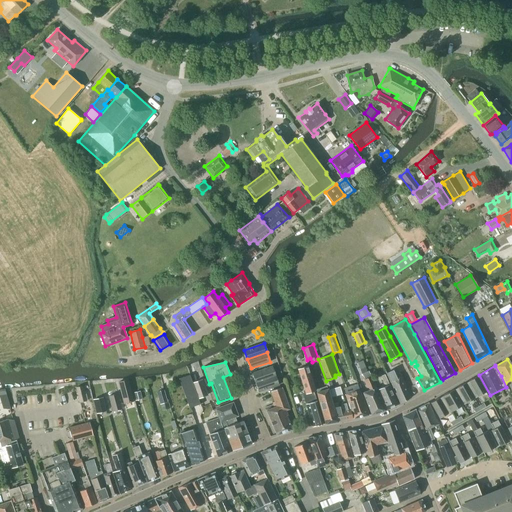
[(255,382),(275,376),(272,366),(252,373),(255,382)]
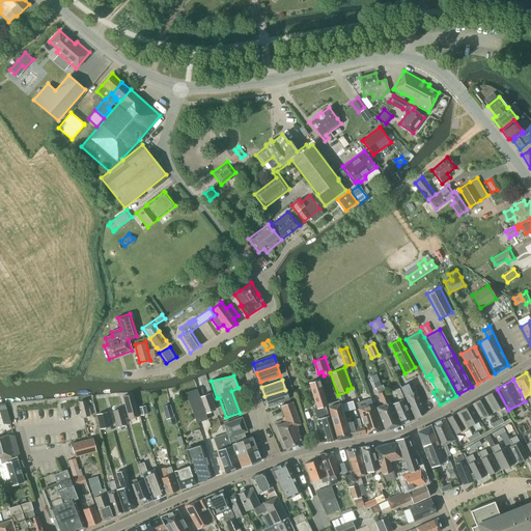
[(324,442),(330,441),(335,440),(325,406),(327,404),(318,380),(309,383),(316,408),(319,407),(323,417),(316,419),(324,442)]
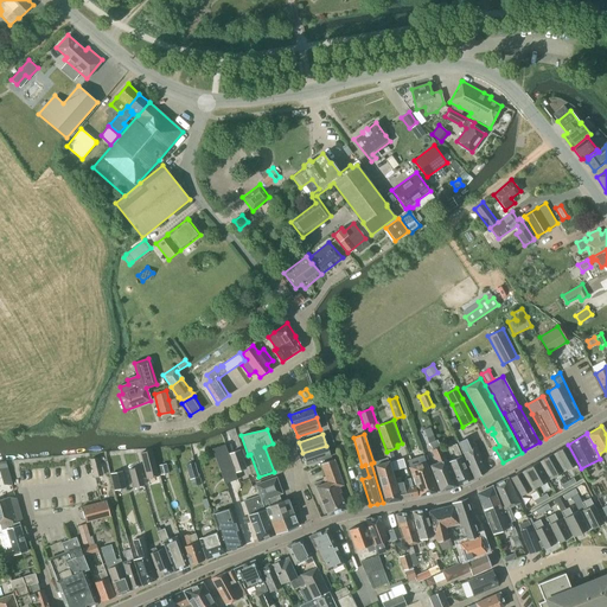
[(466,439),(458,442),(474,479),(487,472),(477,447),(475,447),(474,442),(471,443),(467,438),(466,439)]
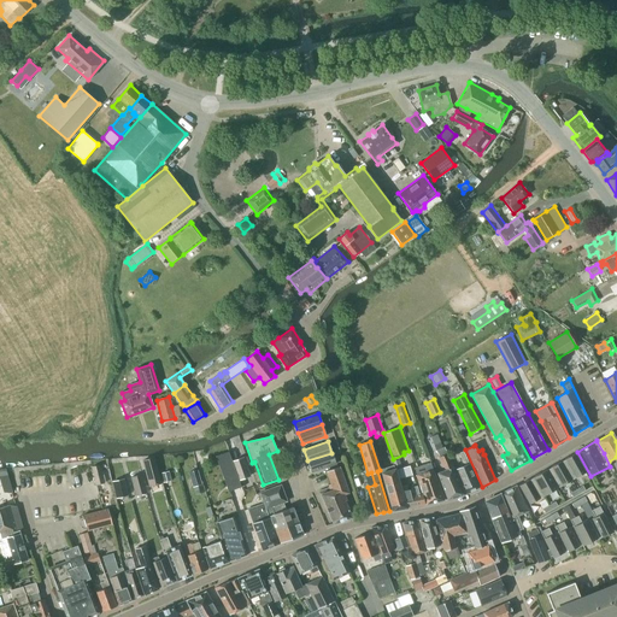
[(447,500),(465,494),(444,447),(436,451),(439,457),(442,466),(444,466),(446,470),(438,474),(447,500)]
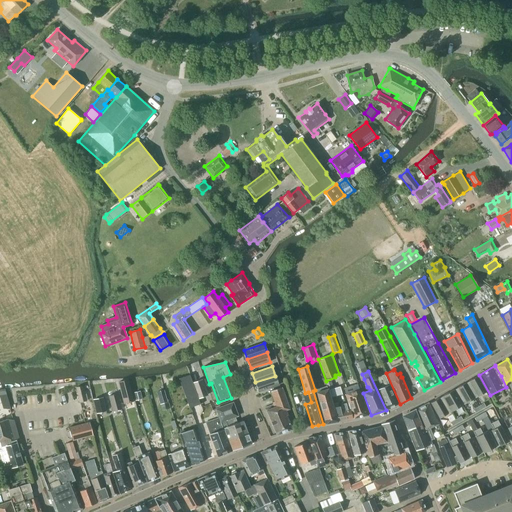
[(386,410),(398,405),(385,374),(381,376),(384,383),(385,383),(386,386),(377,390),(386,410)]
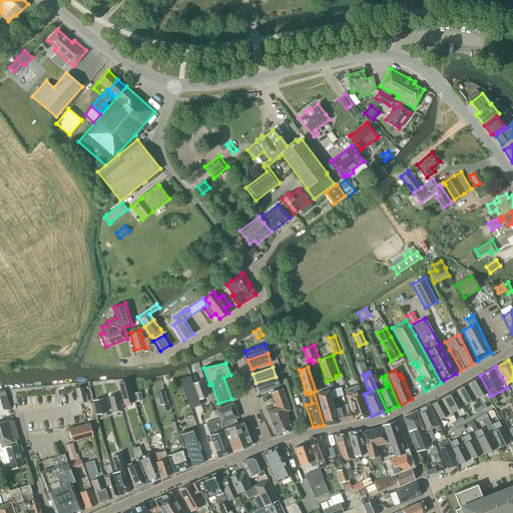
[(190,376),(179,380),(189,409),(200,405),(198,399),(193,384),(192,384),(192,382),(190,376)]
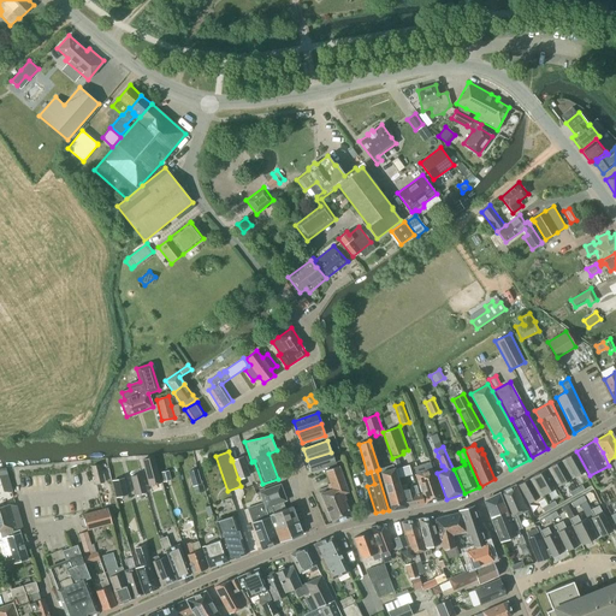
[(560,460),(570,479),(585,471),(574,451),(560,460)]
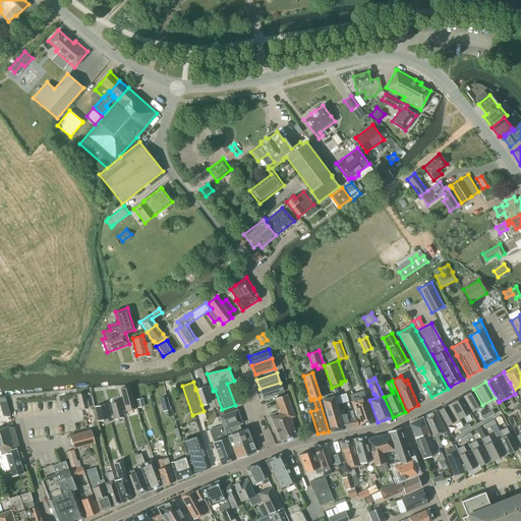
[(264,399),(283,392),(280,383),(259,389),(264,399)]
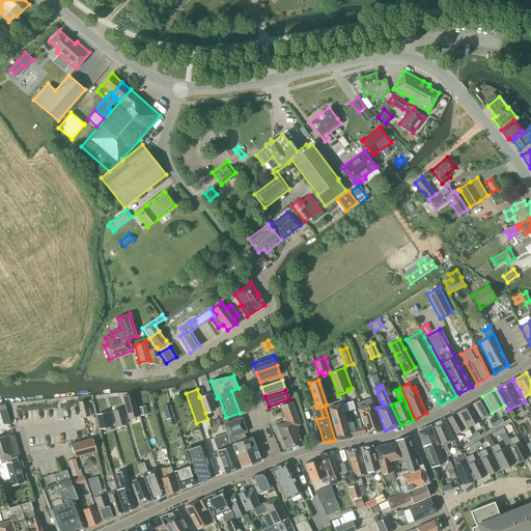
[(213,393),(200,397),(205,413),(208,412),(215,410),(213,401),(216,400),(213,393)]
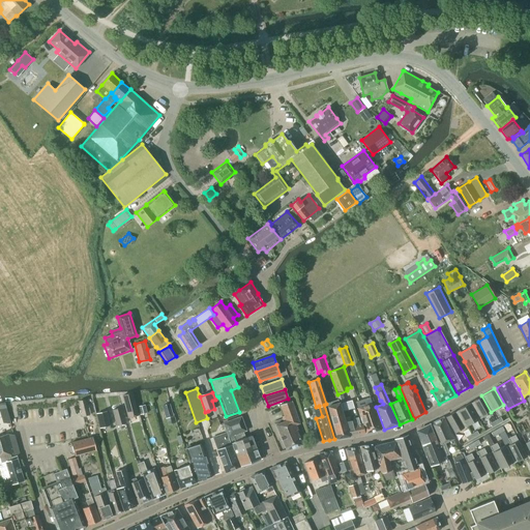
[(128,418),(139,415),(133,393),(122,395),(128,418)]
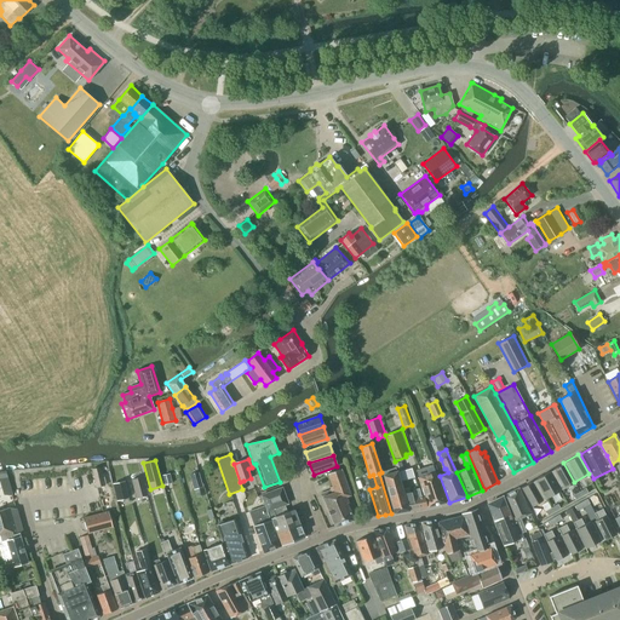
[(560,491),(574,482),(563,463),(549,471),(560,491)]
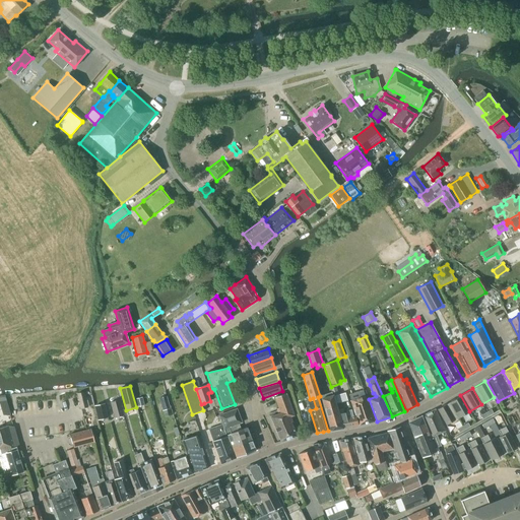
[(77,394),(81,409),(87,407),(83,392),(77,394)]
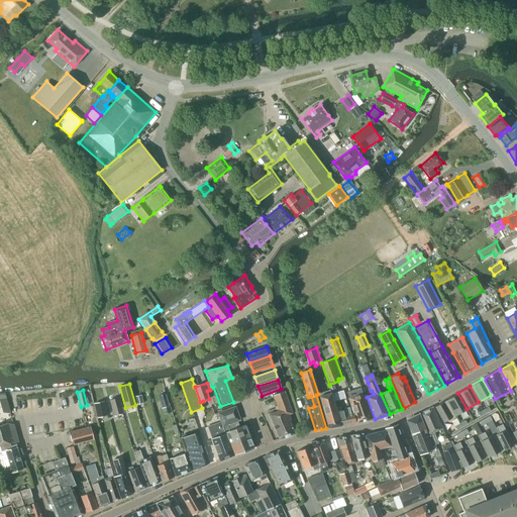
[(333,400),(332,399),(331,394),(329,390),(319,393),(320,397),(319,397),(328,428),(341,426),(335,408),(333,400)]
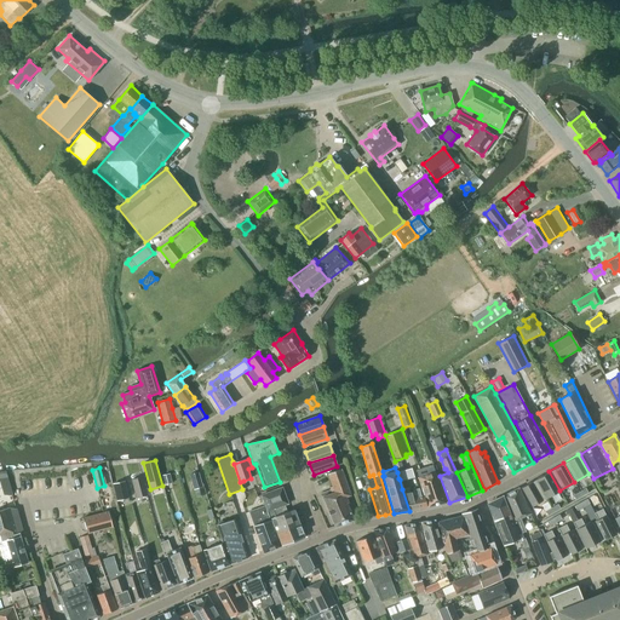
[(346,497),(350,495),(342,469),(327,474),(332,487),(329,487),(331,491),(321,494),(322,497),(336,527),(354,520),(346,503),(349,503),(346,497)]
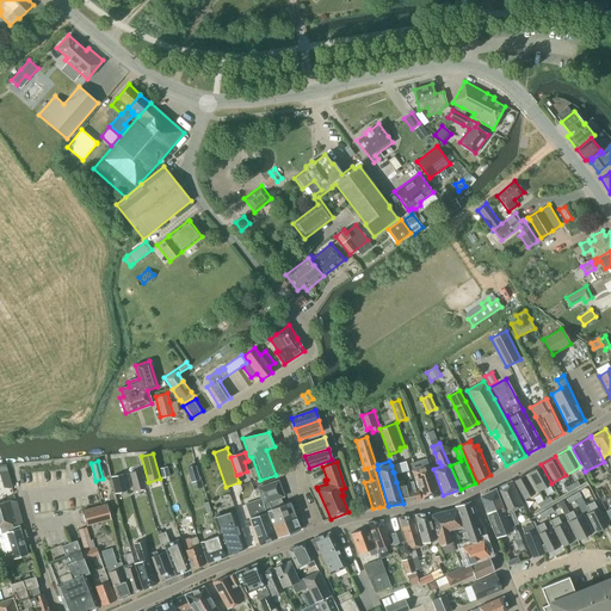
[(430,466),(415,469),(414,463),(409,464),(415,482),(421,500),(440,495),(430,466)]
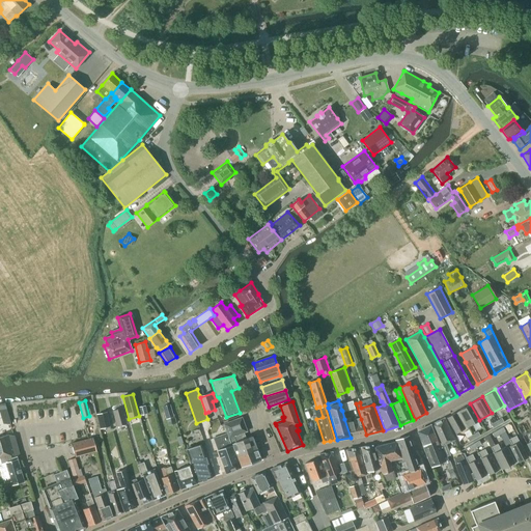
[(468,426),(479,420),(470,403),(458,411),(468,426)]
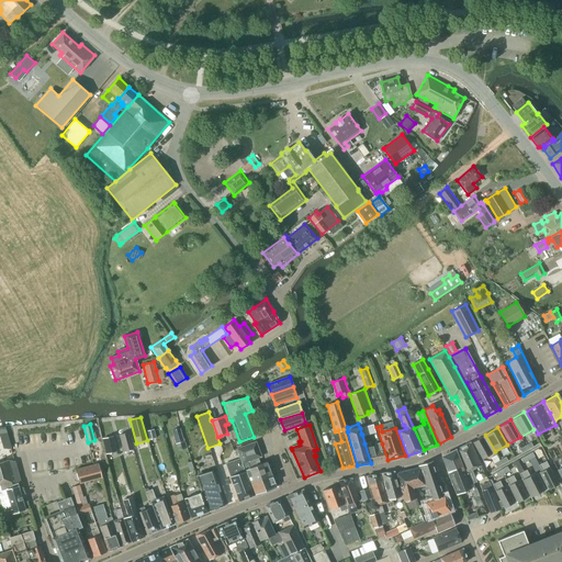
[(180,428),(171,430),(176,444),(183,441),(180,428)]
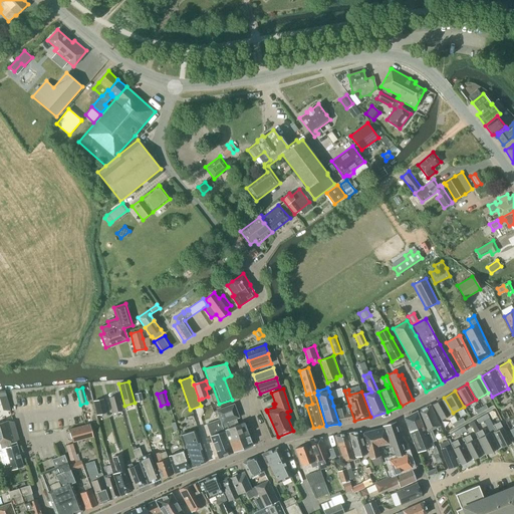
[(10,411),(5,393),(0,393),(0,402),(2,411),(10,411)]
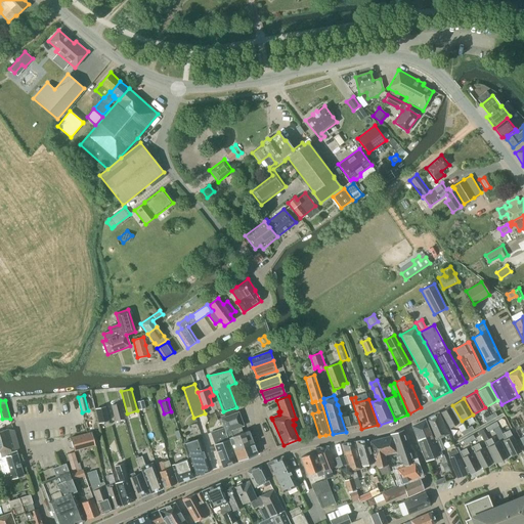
[(145,408),(143,400),(136,402),(138,410),(145,408)]
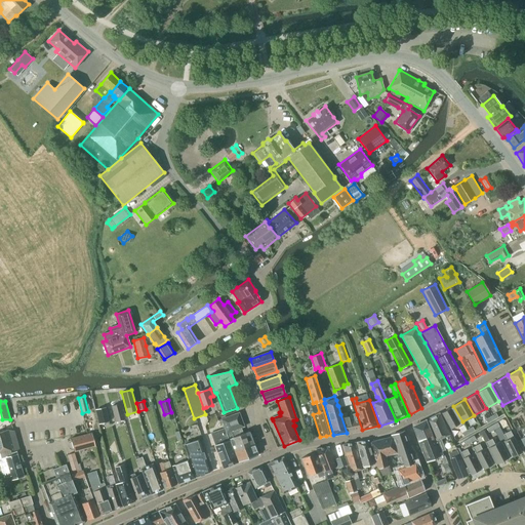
[(120,404),(112,406),(116,421),(124,419),(120,404)]
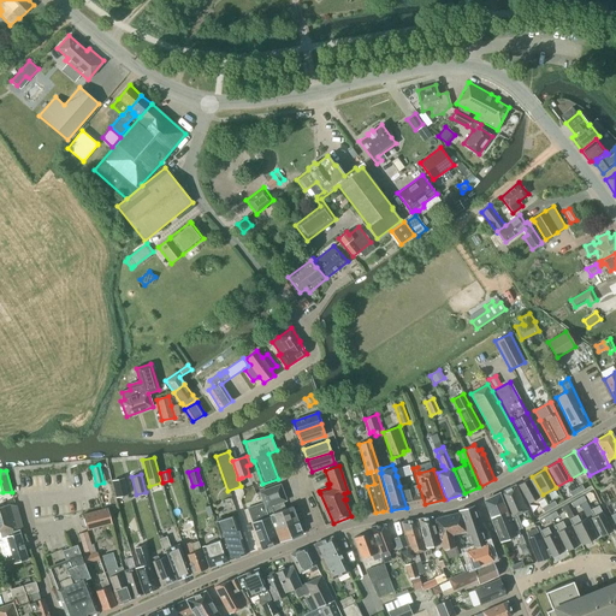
[(528,503),(543,495),(532,477),(517,485),(528,503)]
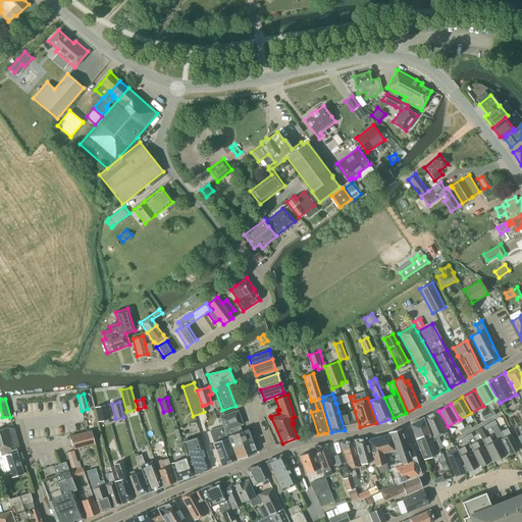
[(99,421),(108,419),(105,405),(95,408),(99,421)]
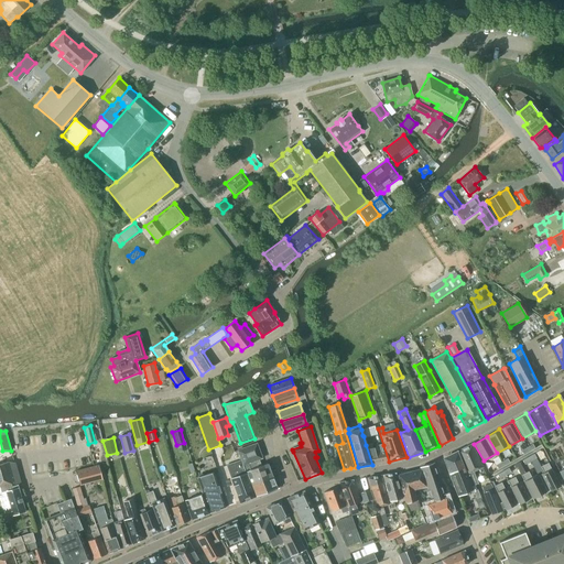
[(237,449),(239,458),(260,451),(257,443),(237,449)]
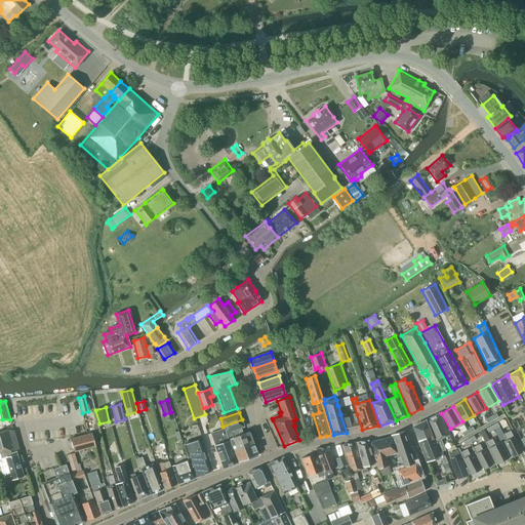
[(347,433),(359,430),(355,413),(350,415),(350,416),(347,417),(346,413),(340,414),(347,433)]
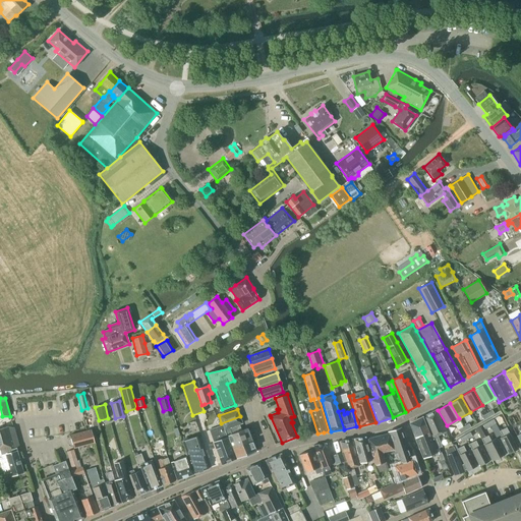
[(438,436),(446,431),(436,410),(422,417),(430,436),(429,436),(435,449),(439,448),(442,447),(438,436)]
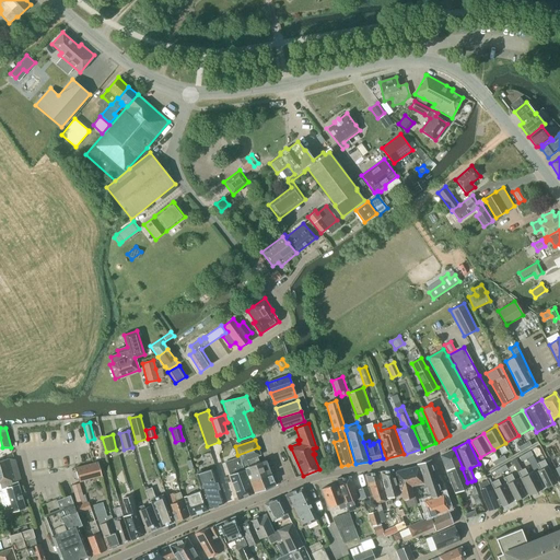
[(238,456),(242,463),(257,457),(261,455),(258,447),(237,455),(238,456)]
